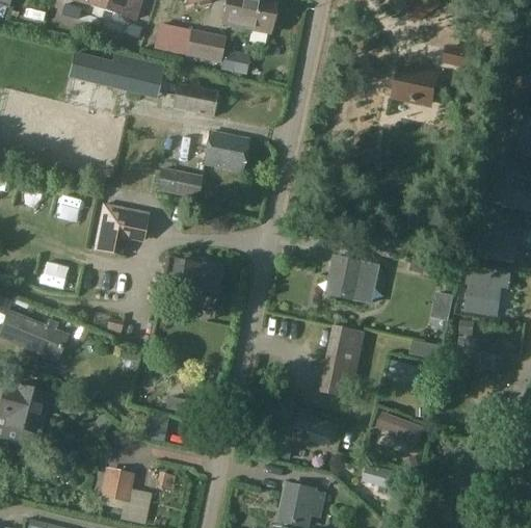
[(0,0),(0,17),(7,20),(15,0),(0,0)]
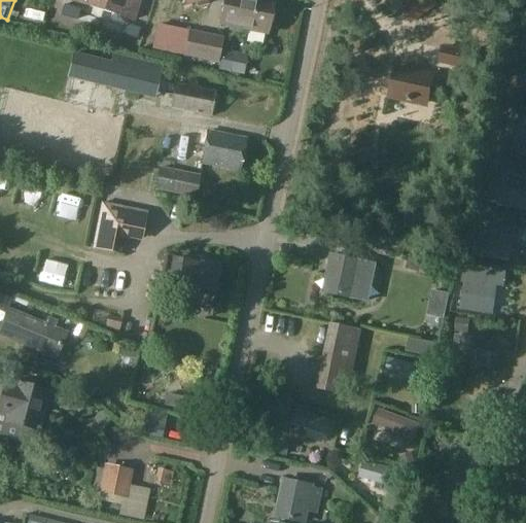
[(75,0),(103,9),(106,0),(75,0)]
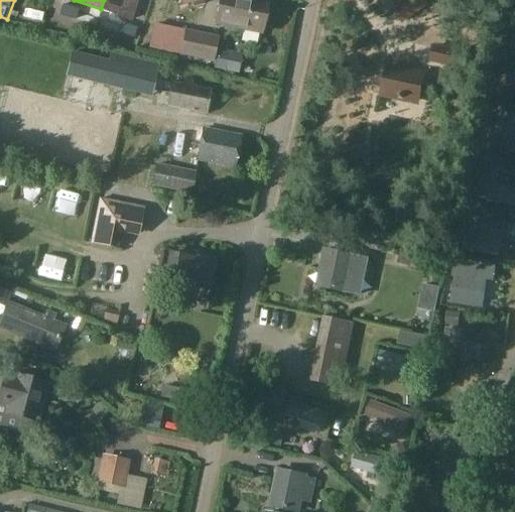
[(104,0),(101,9),(131,18),(137,0),(104,0)]
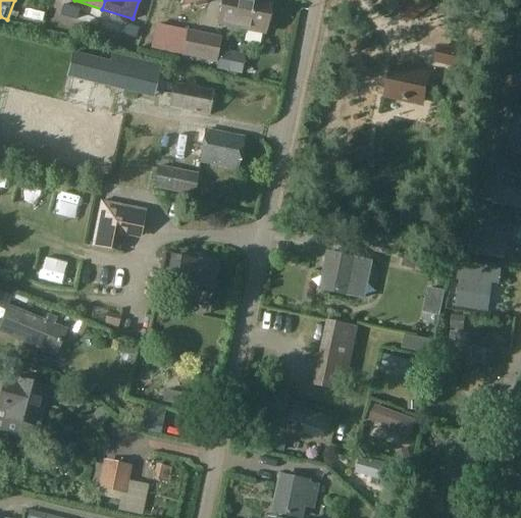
[(202,0),(179,4),(181,16),(210,12),(208,0),(202,0)]
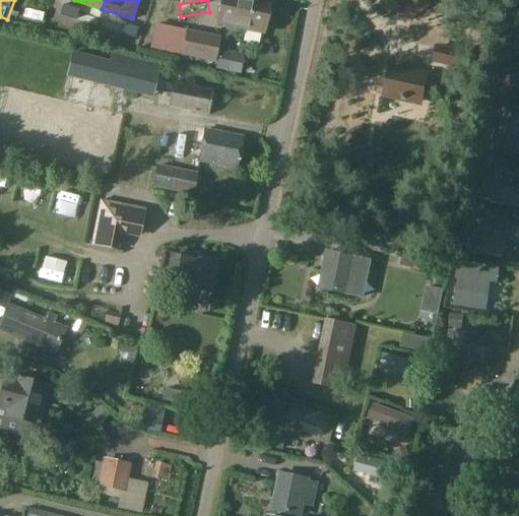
[(219,0),(215,22),(262,31),(269,0),(219,0)]
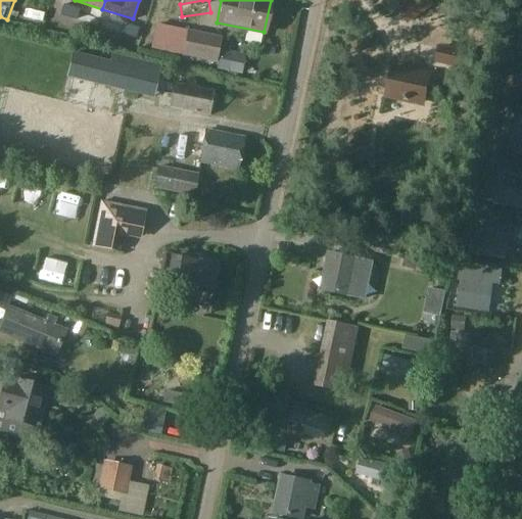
[(438,0),(437,4),(458,11),(460,2),(454,0),(438,0)]
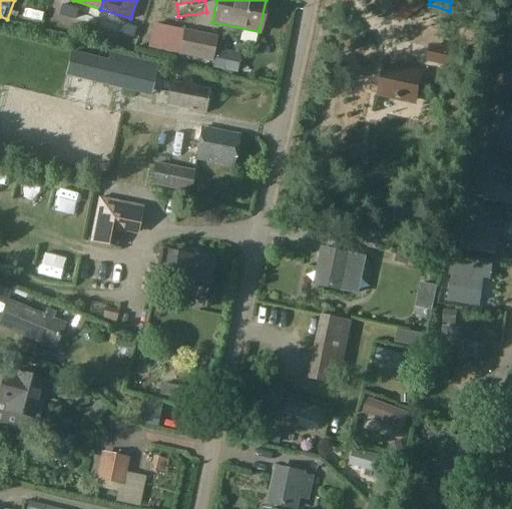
[(30,12),(28,27),(40,28),(42,14),(30,12)]
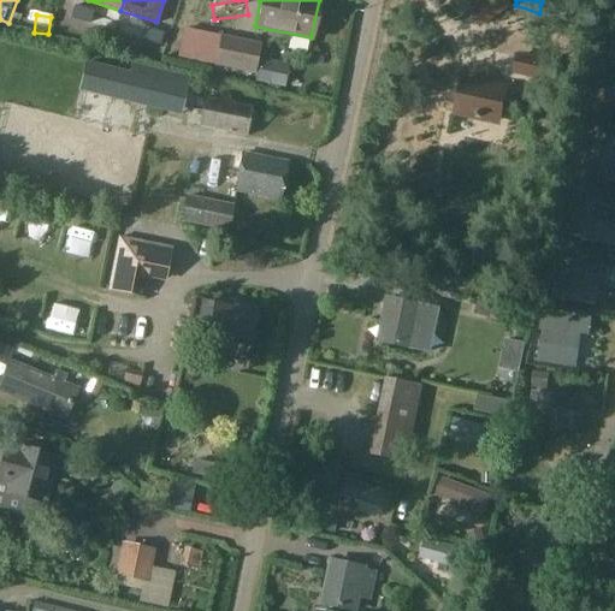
[(219,60),(219,61),(253,69),(256,55),(259,42),(224,35),(219,60)]
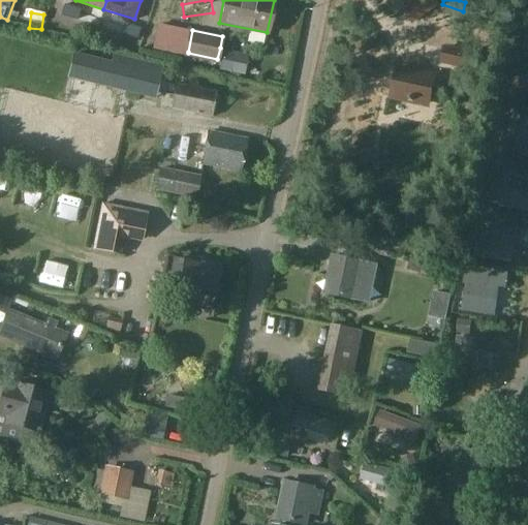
[(148,61),(180,64),(183,39),(151,35),(148,61)]
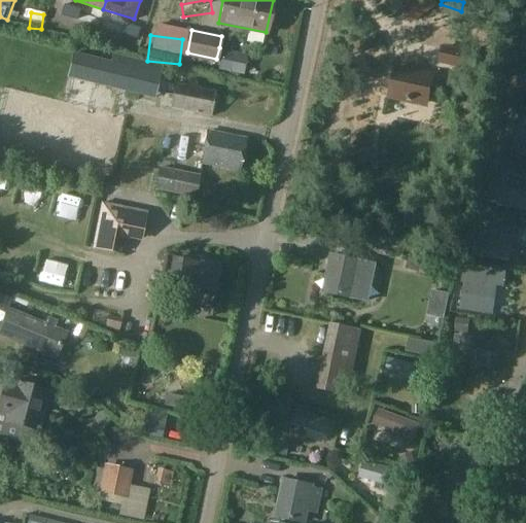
[(443,43),(440,60),(465,66),(468,49),(443,43)]
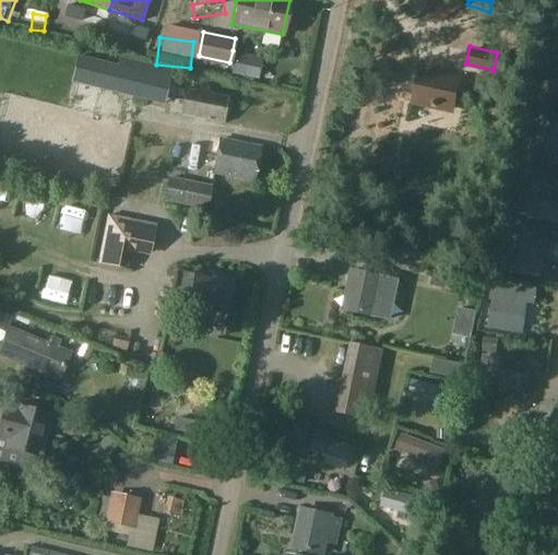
[(237,49),(233,71),(259,77),(263,55),(237,49)]
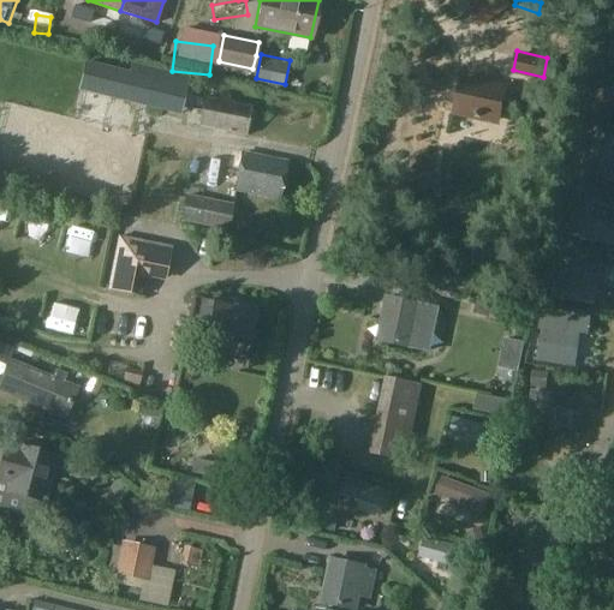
[(598,75),(597,79),(607,83),(608,78),(610,67),(612,66),(602,63),(598,75)]
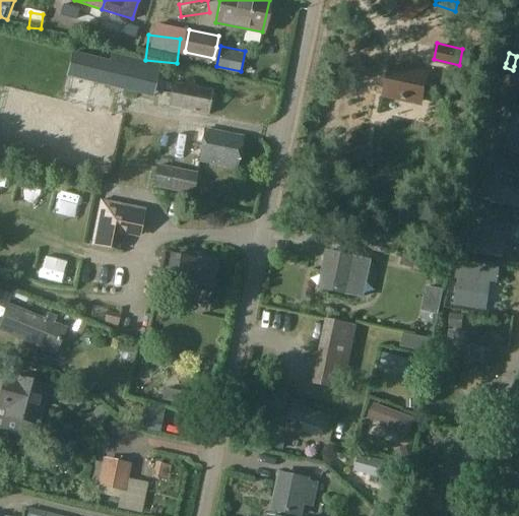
[(129,64),(125,83),(152,90),(157,70),(129,64)]
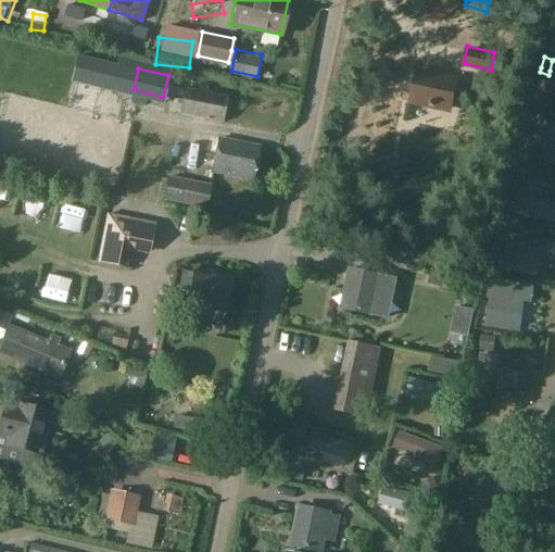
[(416,69),(410,100),(451,108),(457,77),(416,69)]
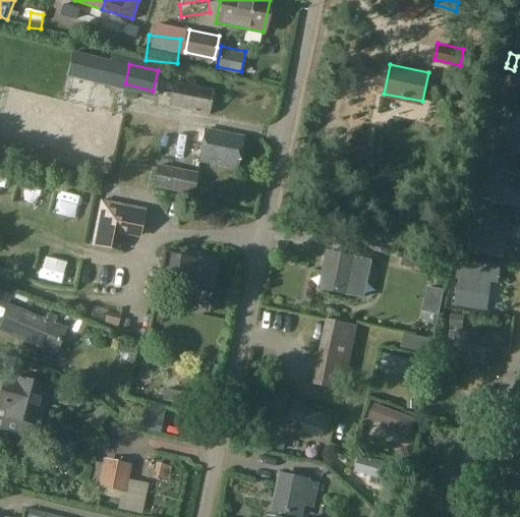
[(184,81),(173,79),(168,105),(207,113),(213,88),(184,81)]
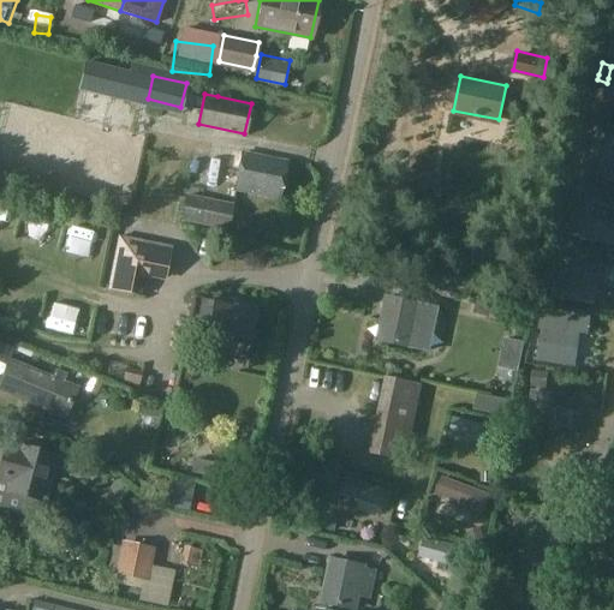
[(613,131),(596,127),(586,173),(613,179),(613,131)]
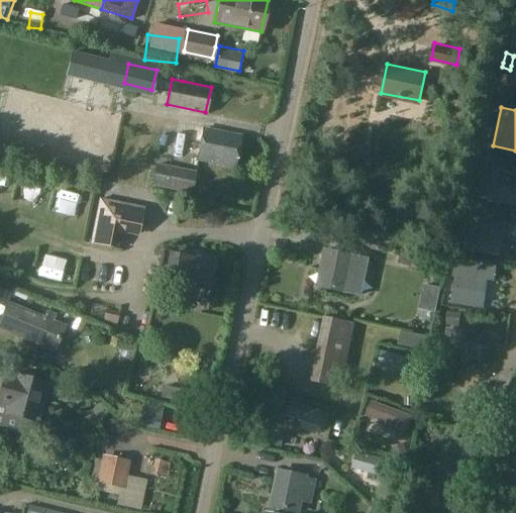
[(194,124),(191,136),(201,138),(197,158),(234,165),(240,134),(203,127),(203,126),(202,125),(194,124)]
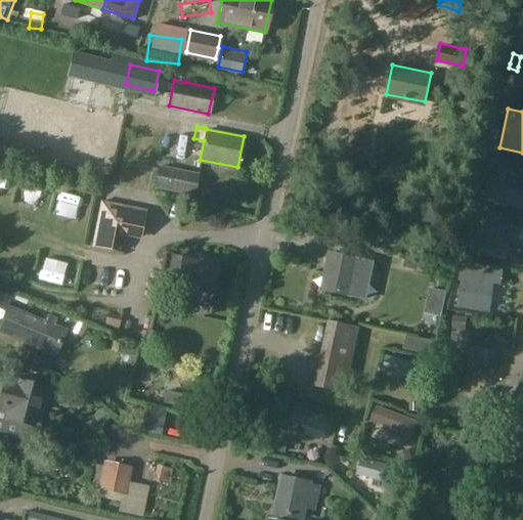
[(489,149),(487,160),(502,164),(504,153),(489,149)]
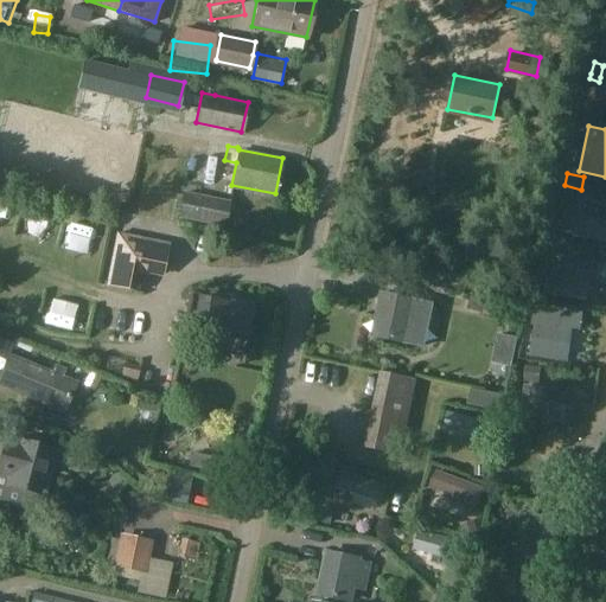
[(184,190),(179,217),(225,225),(230,198),(184,190)]
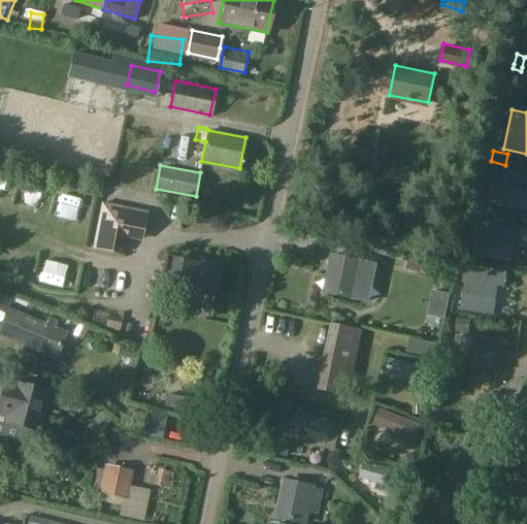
[(485,195),(526,206),(526,190),(505,185),(509,169),(493,165),(485,195)]
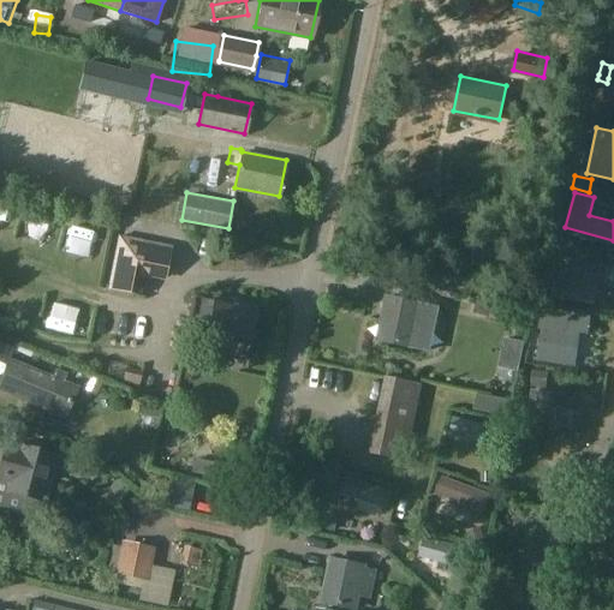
[(119,233),(112,267),(145,274),(165,279),(170,255),(172,244),(143,238),(119,233)]
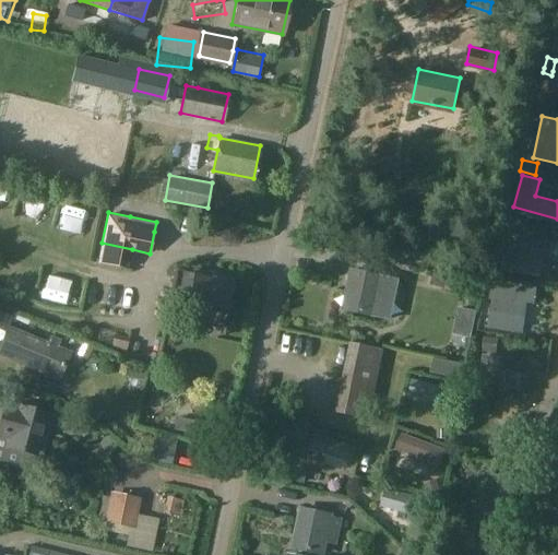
[(508,215),(506,226),(522,231),(525,219),(508,215)]
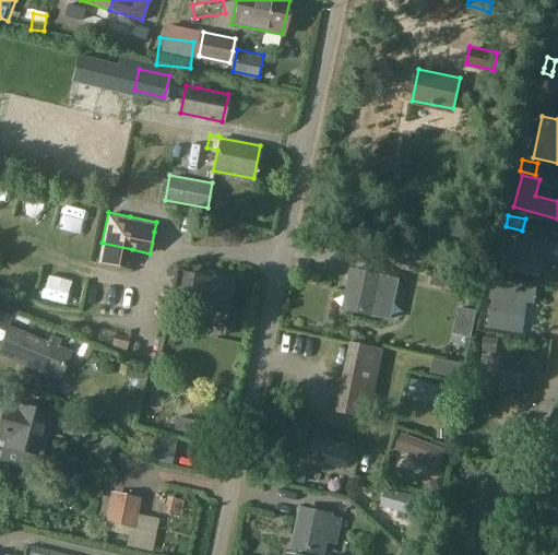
[(508,235),(501,268),(538,275),(545,243),(508,235)]
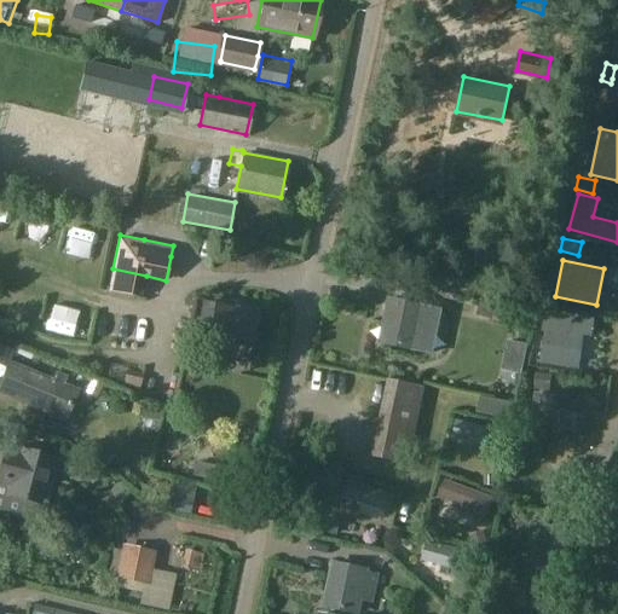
[(195,294),(186,332),(208,336),(211,337),(208,347),(211,352),(224,354),(229,352),(231,342),(248,346),(252,346),(252,345),(259,312),(259,308),(195,294)]
